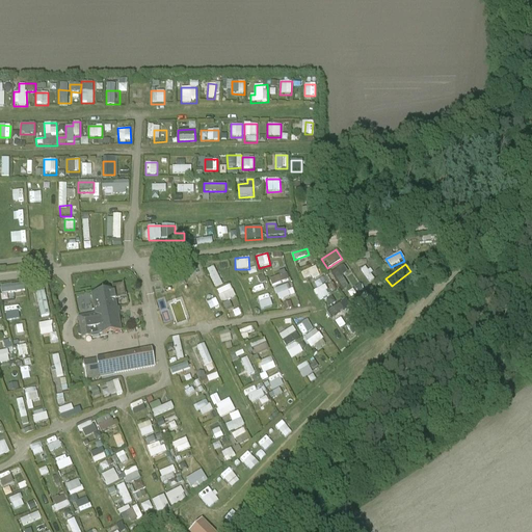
[(331,273),(343,290),(348,287),(341,276),(348,272),(343,265),(331,273)]
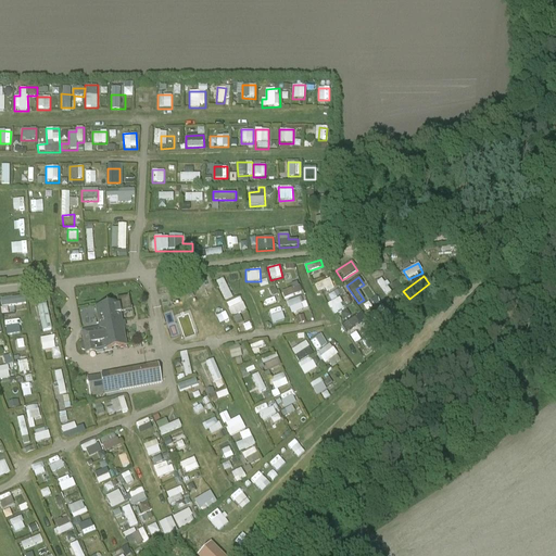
[(223,278),(216,281),(226,302),(232,299),(223,278)]
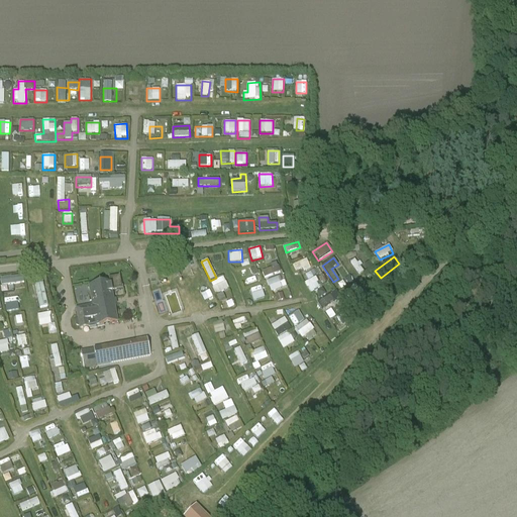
[(296,274),(310,267),(306,259),(292,266),(296,274)]
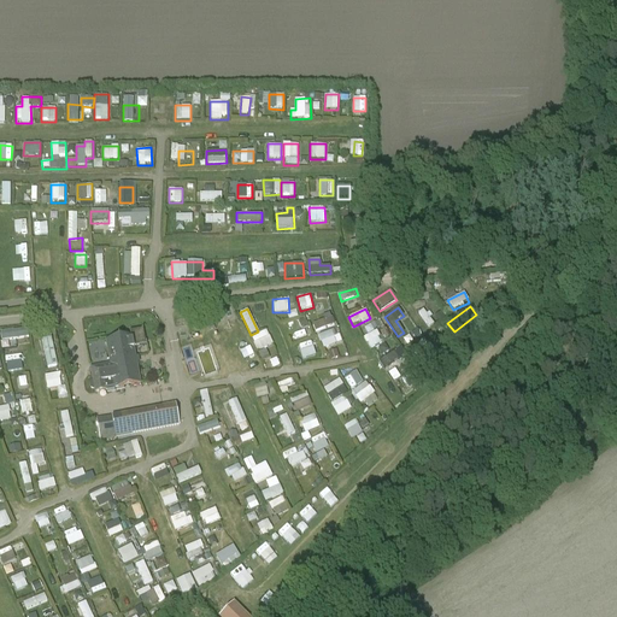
[(428,327),(434,324),(424,309),(418,312),(428,327)]
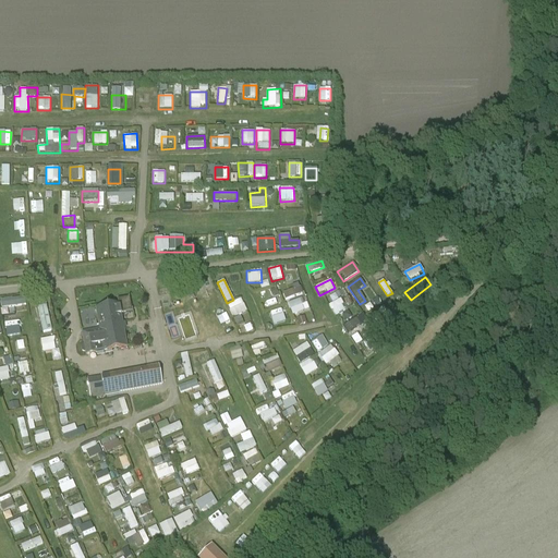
[(259,282),(262,289),(270,287),(268,280),(259,282)]
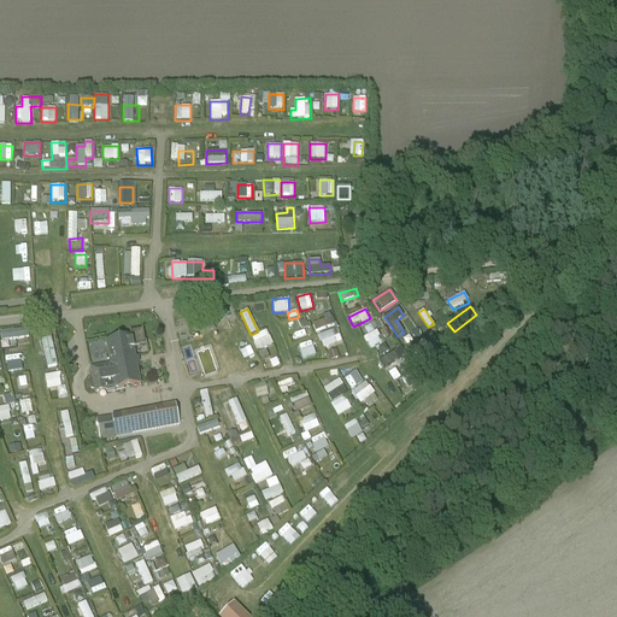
[(313,330),(325,325),(322,311),(309,315),(313,330)]
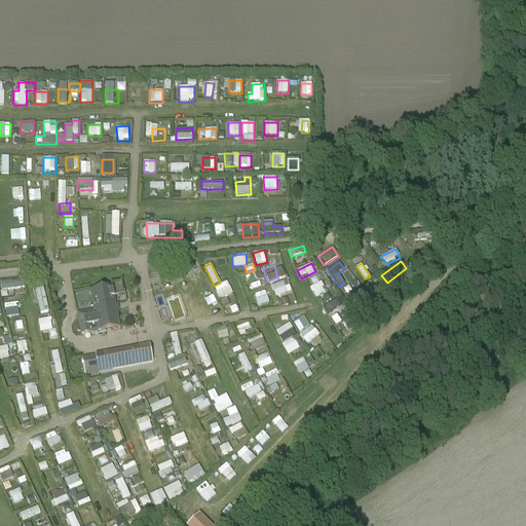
[(5,293),(17,293),(17,282),(6,282),(5,293)]
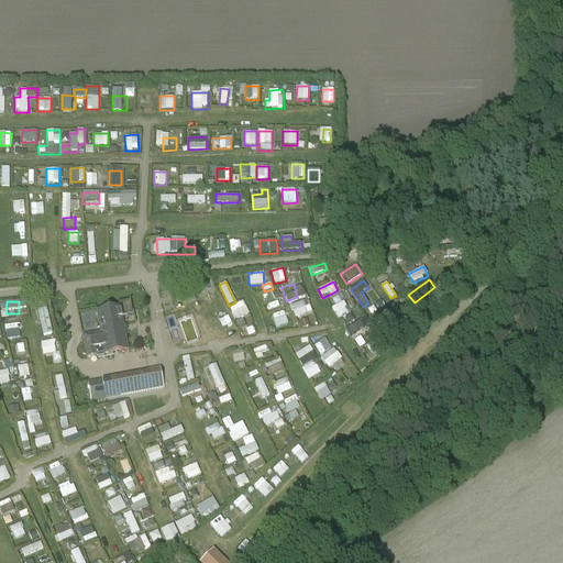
[(83,337),(84,342),(85,349),(83,349),(81,351),(83,355),(84,356),(86,356),(87,359),(129,351),(122,317),(132,316),(130,301),(119,304),(120,308),(97,312),(100,333),(83,337)]
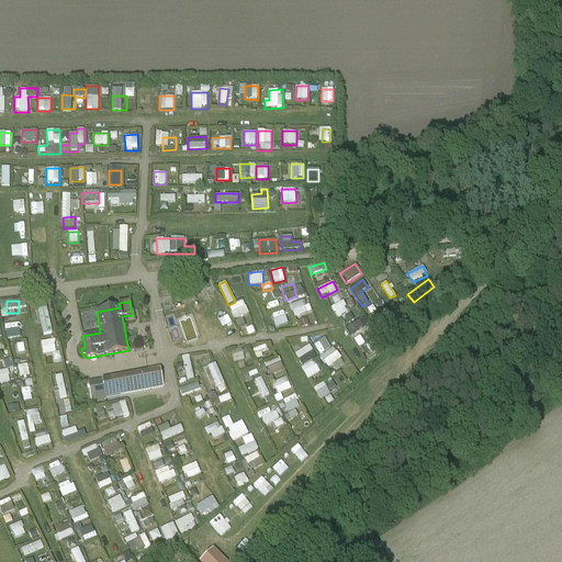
[(228,306),(233,319),(248,314),(244,301),(228,306)]
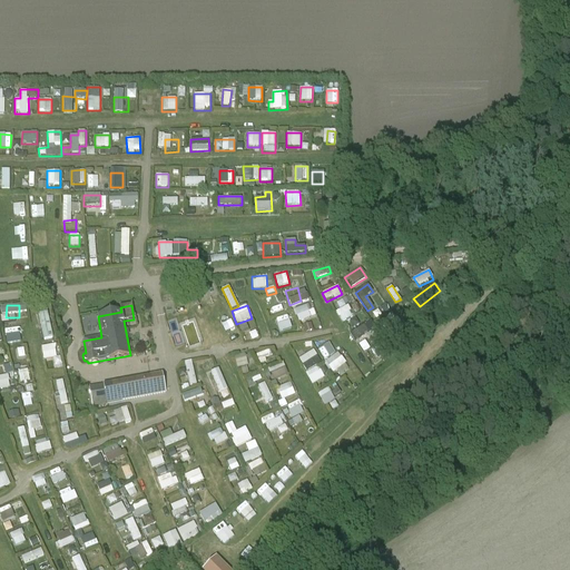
[(313,305),(294,308),(296,321),(315,318),(313,305)]
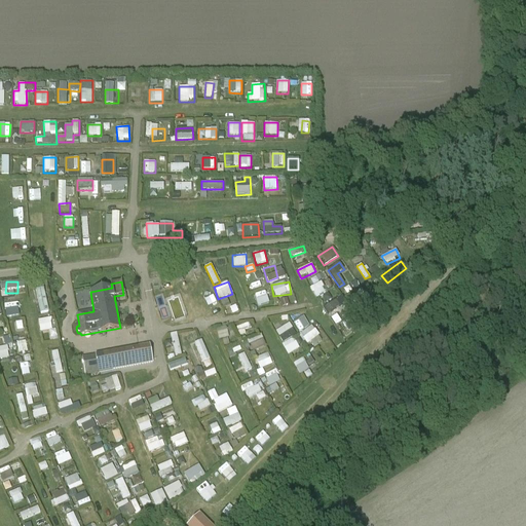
[(310,287),(315,298),(327,293),(322,282),(310,287)]
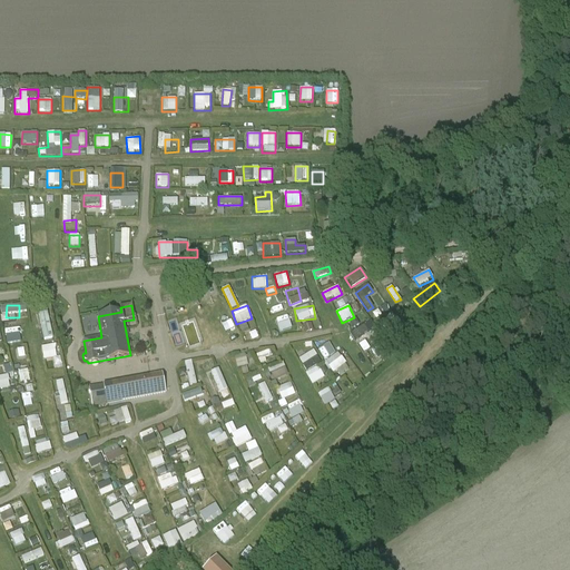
[(290,315),(276,318),(277,325),(292,321),(290,315)]
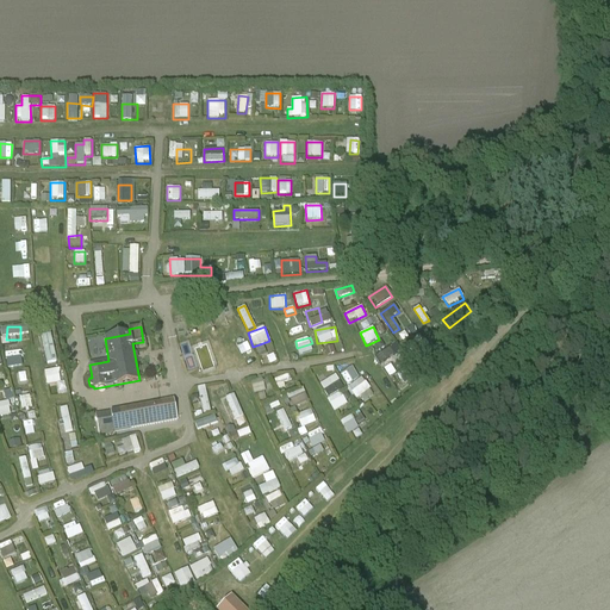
[(405,348),(418,366),(425,360),(412,342),(405,348)]
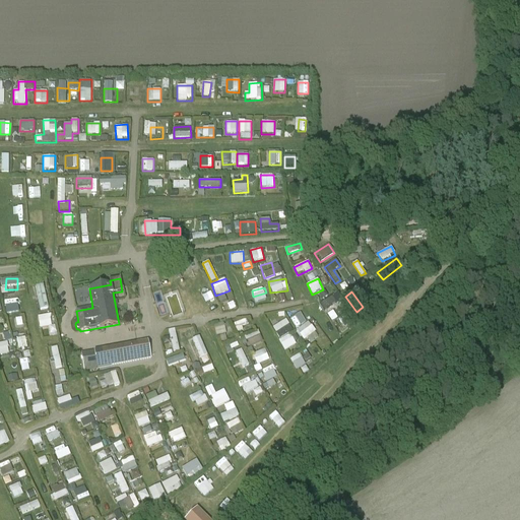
[(320,303),(324,310),(342,300),(338,293),(320,303)]
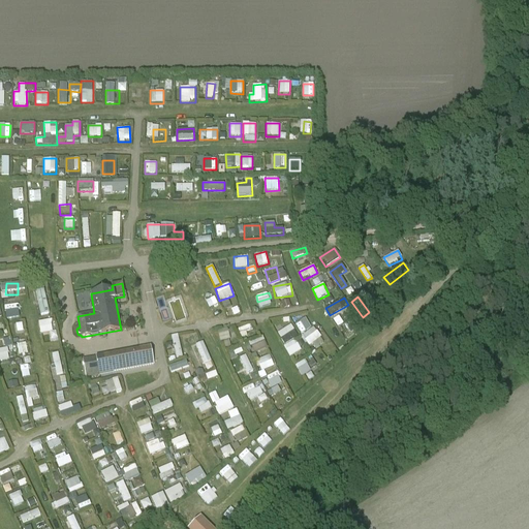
[(289,299),(281,302),(284,309),(291,306),(289,299)]
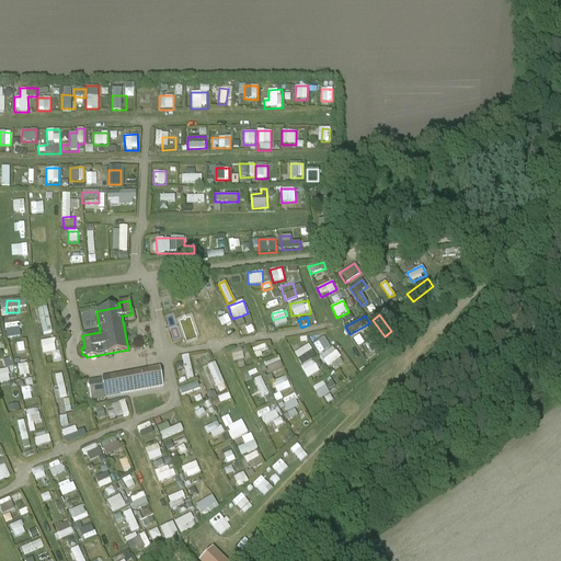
[(236,320),(239,330),(245,327),(241,318),(236,320)]
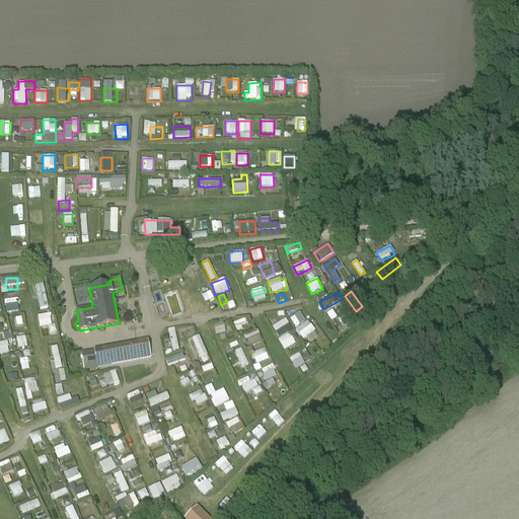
[(332,310),(327,313),(331,320),(337,317),(332,310)]
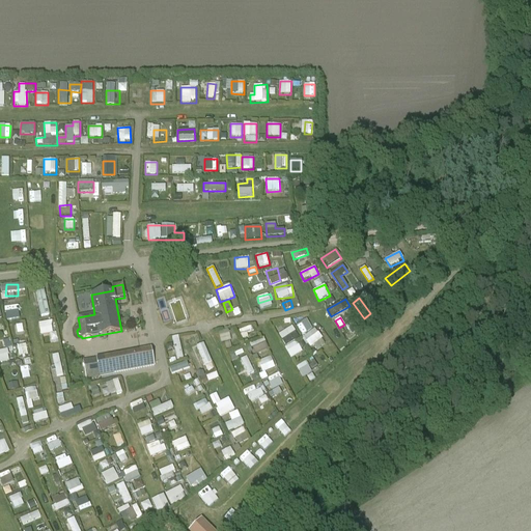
[(51,322),(38,324),(40,335),(52,333),(51,322)]
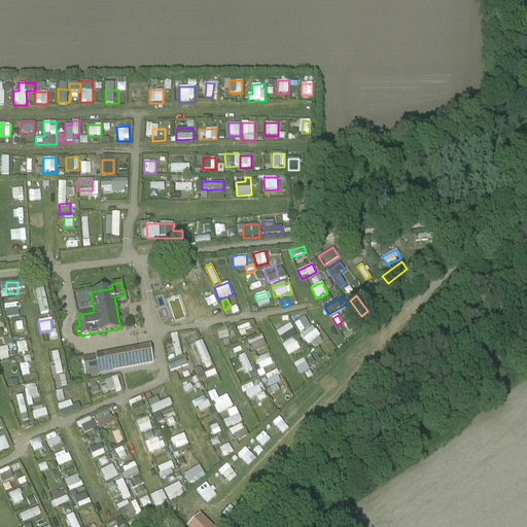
[(290,323),(276,331),(283,344),(297,336),(290,323)]
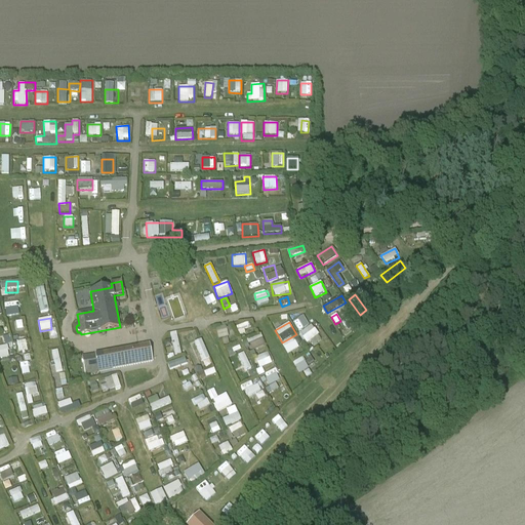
[(307,345),(319,334),(311,324),(298,334),(307,345)]
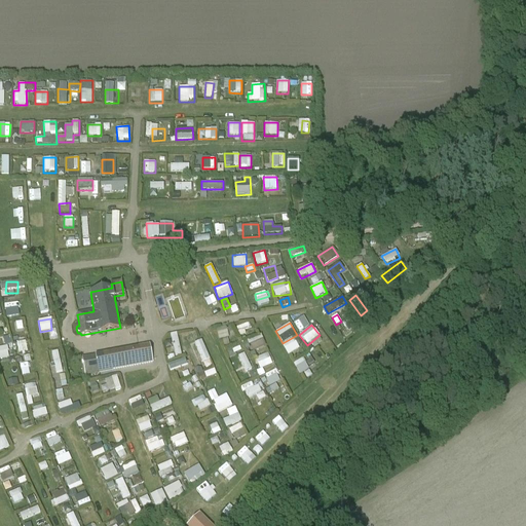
[(227,327),(217,329),(219,340),(228,338),(227,327)]
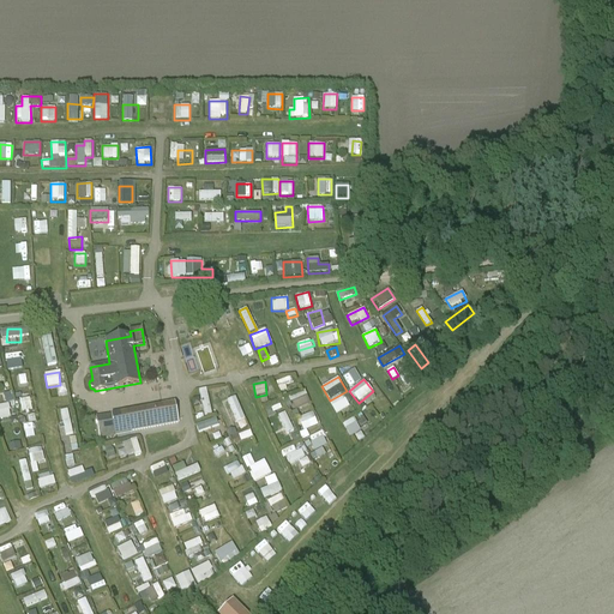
[(67,395),(65,384),(58,385),(60,396),(67,395)]
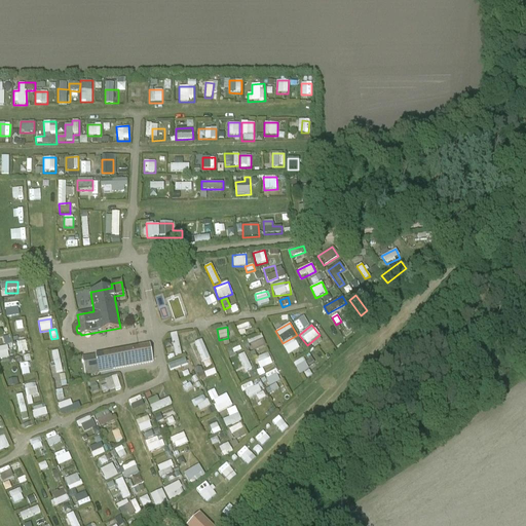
[(183,343),(196,340),(193,330),(181,333),(183,343)]
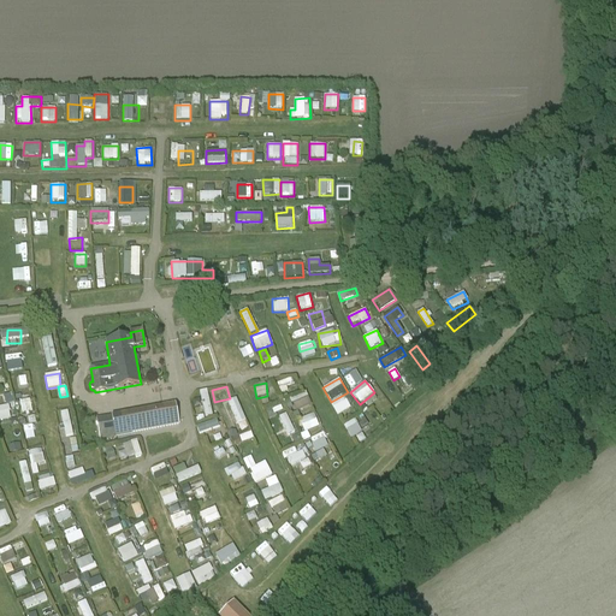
[(207,390),(199,391),(205,418),(213,415),(207,390)]
